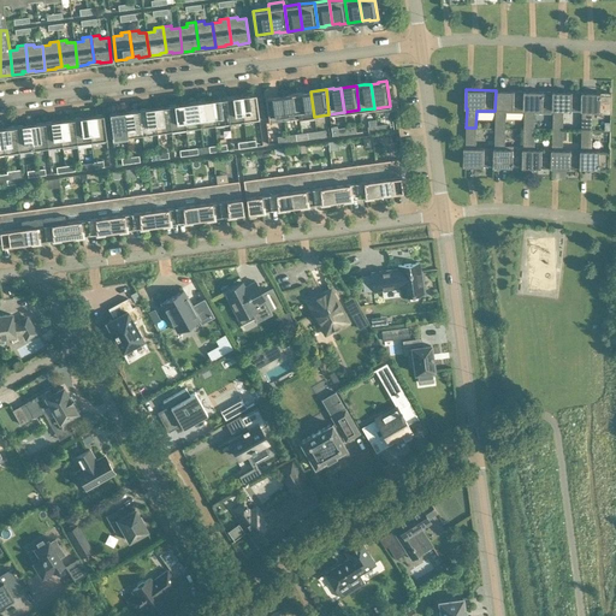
[(523,112),(525,90),(496,90),(495,111),(495,129),(504,129),(505,112),(523,112)]
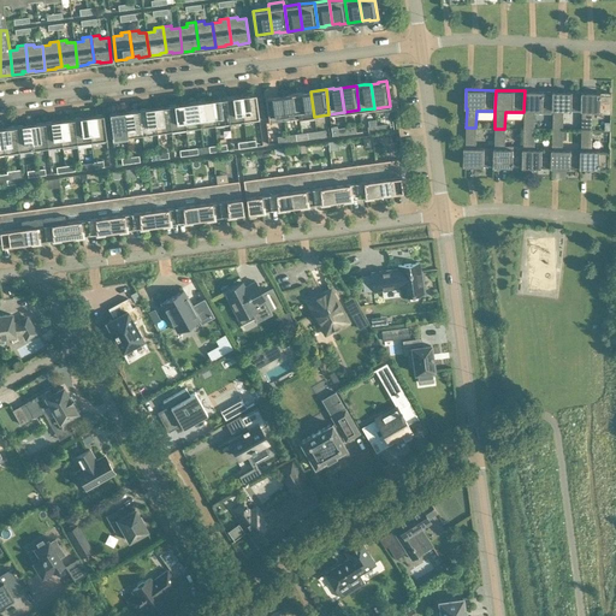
[(552,113),(554,92),(525,90),(523,112),(523,130),(533,131),(534,112),(552,113)]
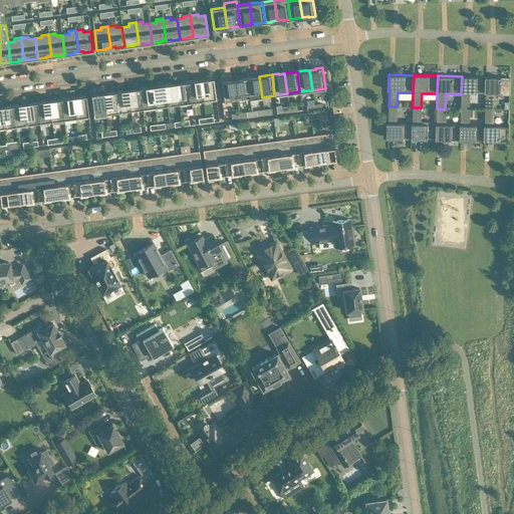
[(262,97),(259,76),(253,77),(247,77),(250,98),(262,97)]
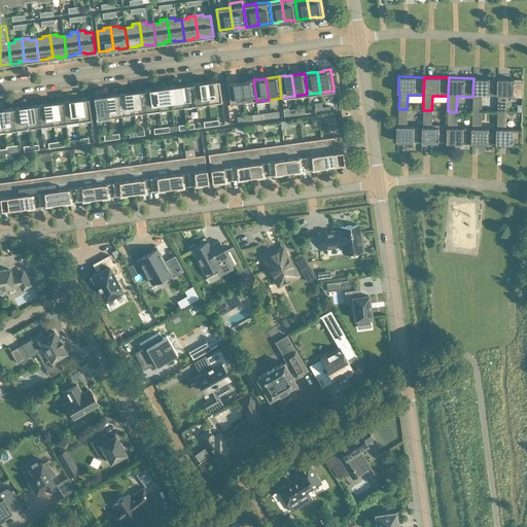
[(497,95),(498,78),(473,78),(472,97),(472,112),(481,113),(482,94),(497,95)]
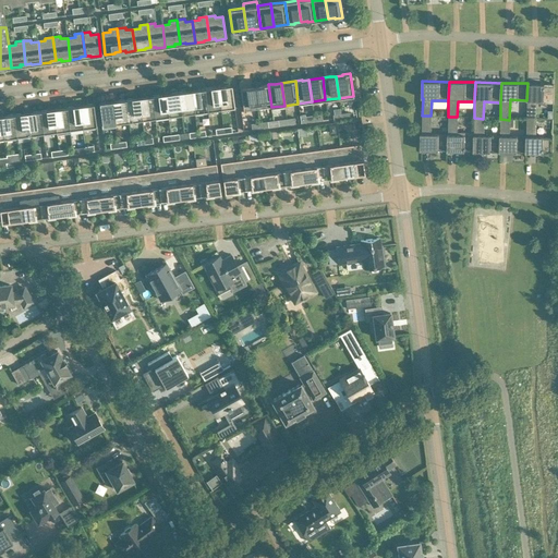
[(528,83),(526,100),(526,120),(536,121),(536,102),(554,104),(554,84),(528,83)]
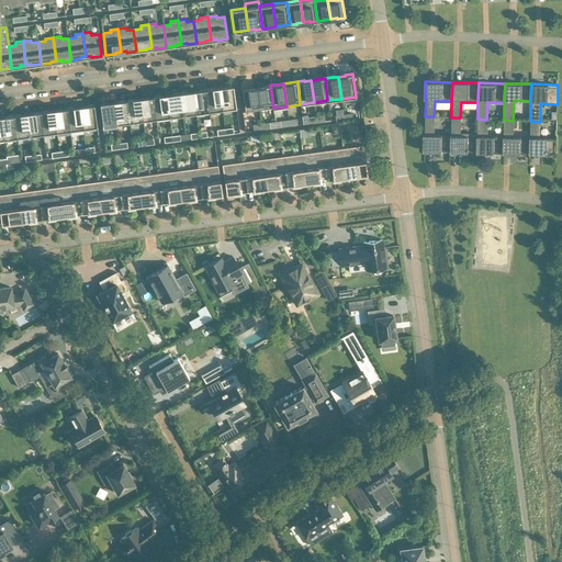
[(273,108),(270,85),(262,86),(262,87),(256,88),(259,110),(273,108)]
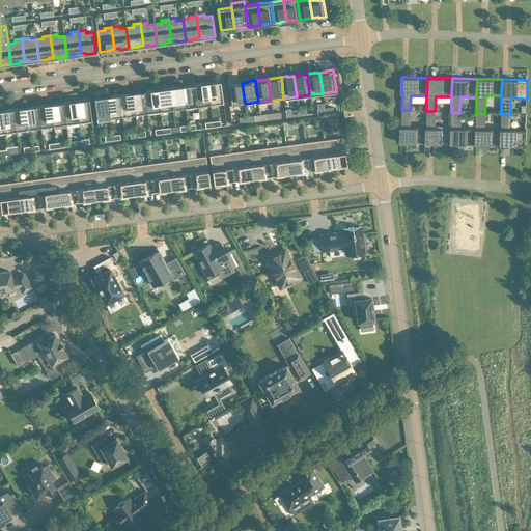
[(223,102),(220,81),(213,82),(207,83),(210,104),(223,102)]
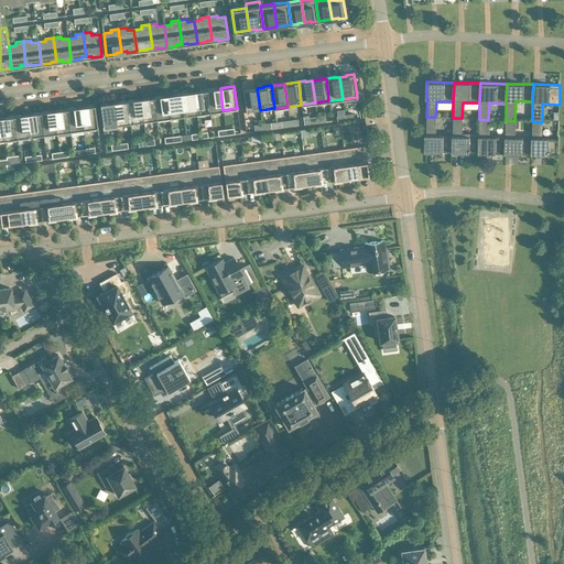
[(223,110),(220,88),(215,89),(215,88),(207,89),(209,111),(223,110)]
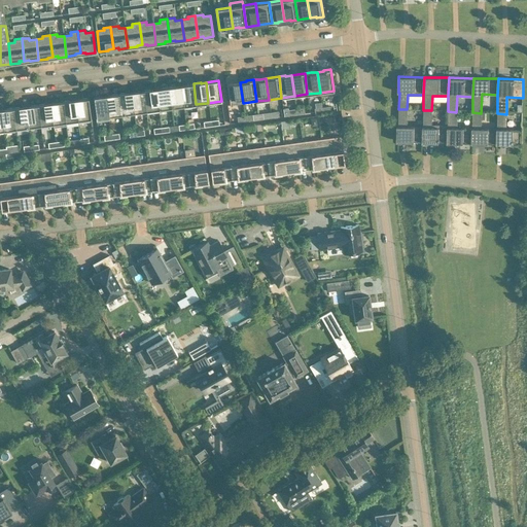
[(243,103),(240,82),(234,83),(234,82),(226,83),(230,105),(243,103)]
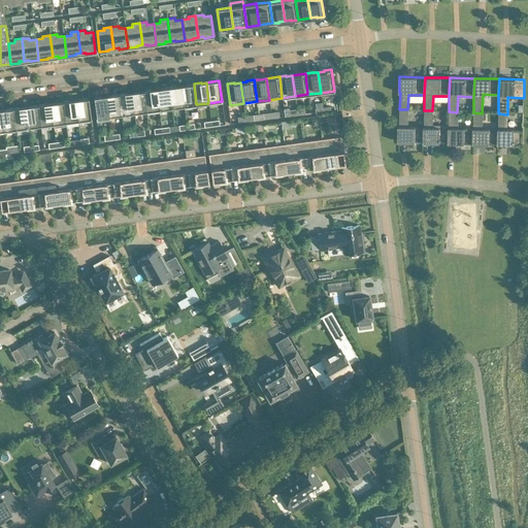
[(196,104),(194,84),(186,85),(187,86),(182,86),(184,106),(196,104)]
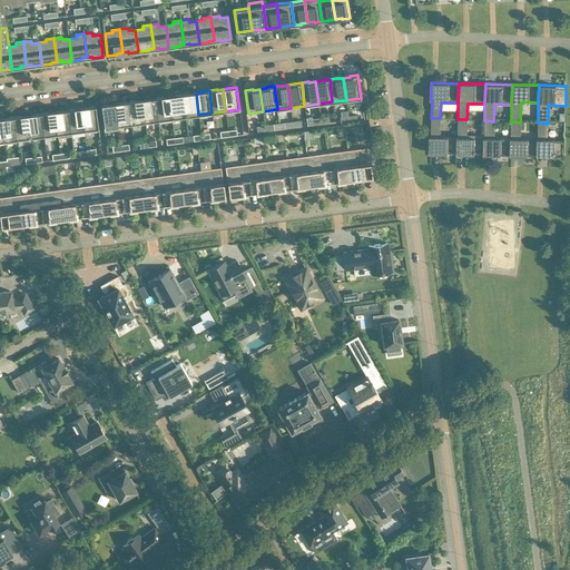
[(198,115),(196,92),(190,94),(182,95),(185,117),(198,115)]
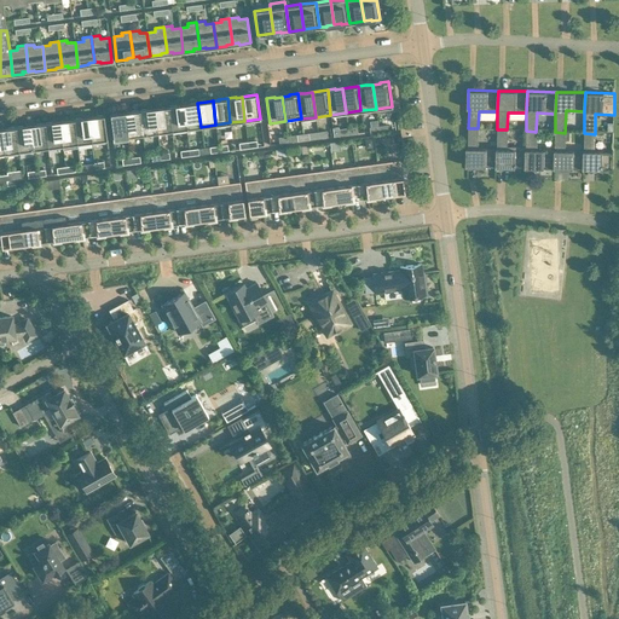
[(201,127),(197,103),(189,104),(183,105),(186,128),(201,127)]
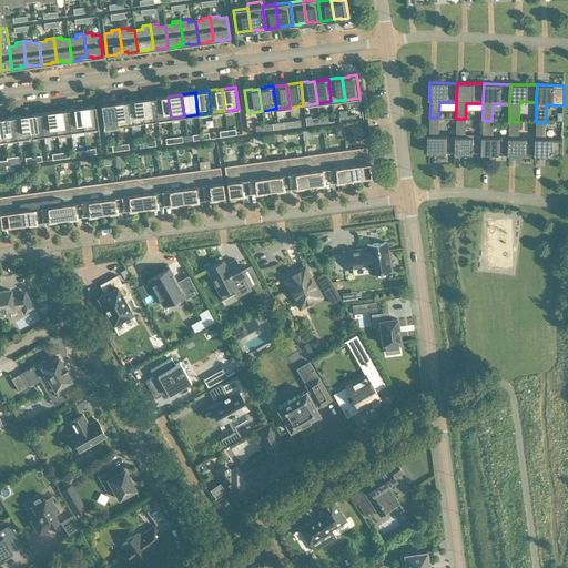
[(171,118),(168,97),(162,97),(154,98),(158,120),(171,118)]
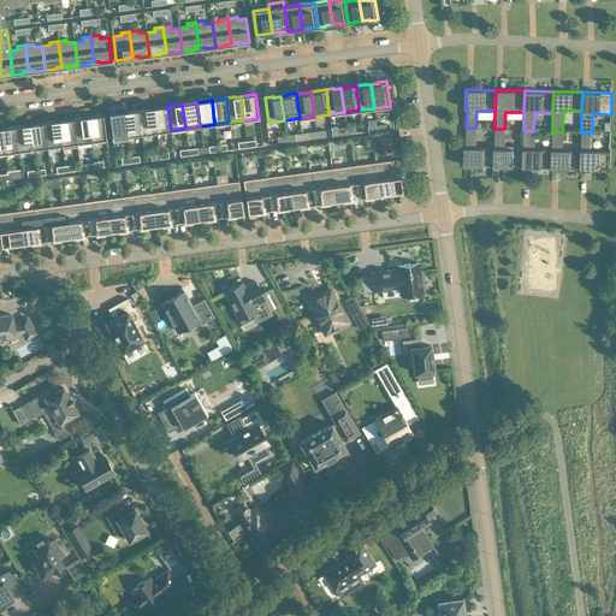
[(171,130),(167,106),(159,107),(153,108),(157,131),(171,130)]
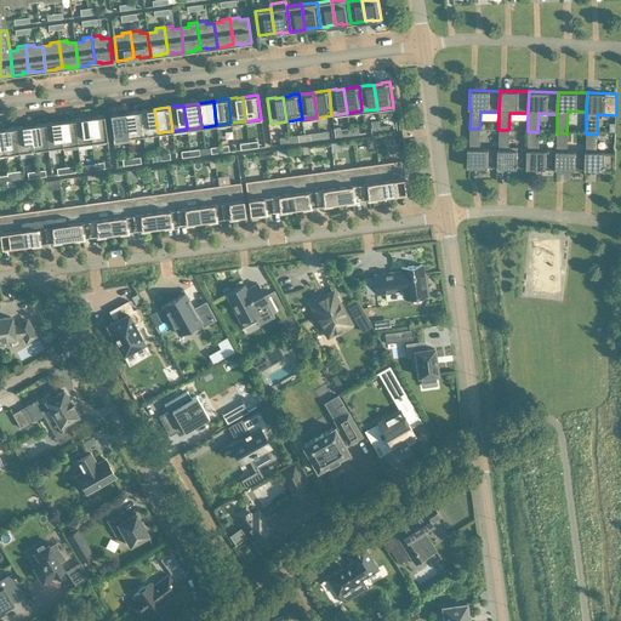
[(158,132),(154,109),(148,109),(140,110),(143,135),(158,132)]
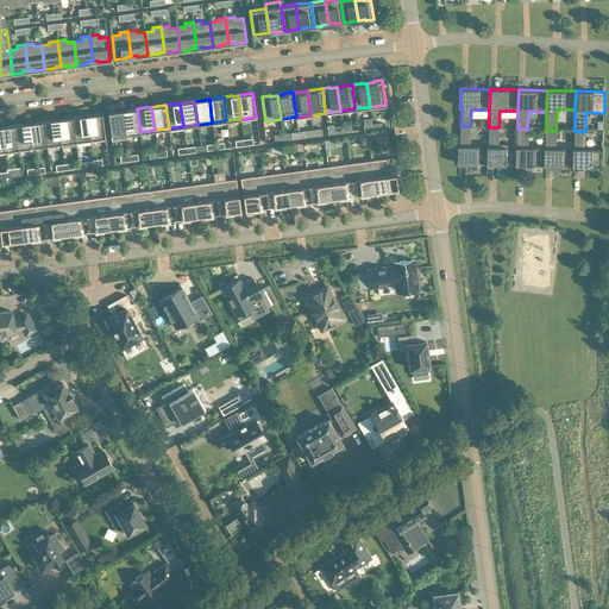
[(140,132),(137,108),(129,110),(123,111),(126,135),(140,132)]
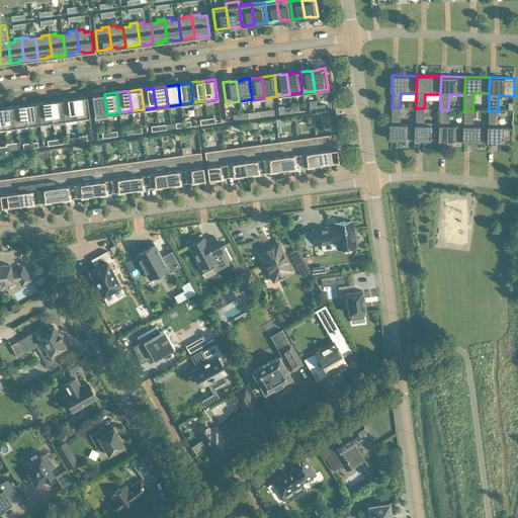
[(107,114),(104,94),(99,95),(99,94),(91,96),(95,119),(107,117),(107,114)]
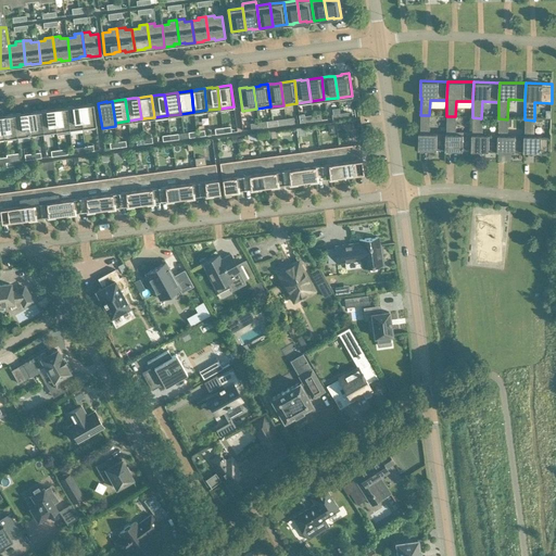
[(308,102),(308,111),(324,111),(324,101),(308,102)]
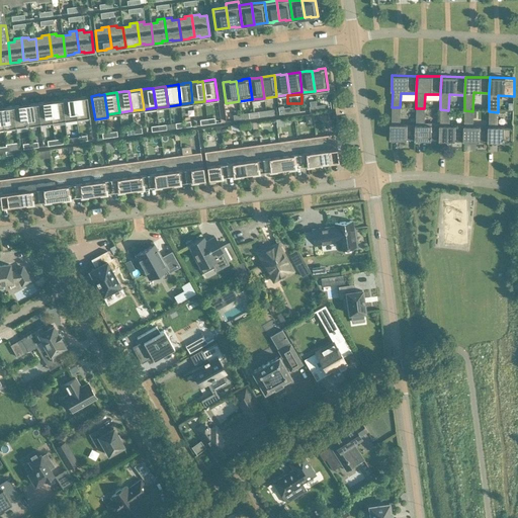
[(89,116),(87,96),(79,97),(74,98),(77,118),(89,116)]
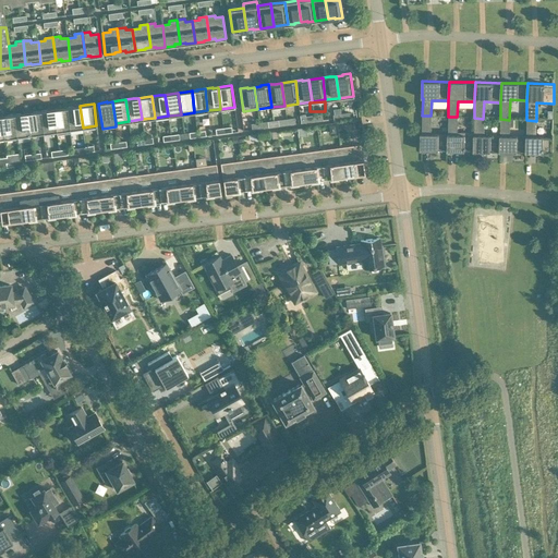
[(83,128),(80,106),(74,107),(67,107),(69,130),(83,128)]
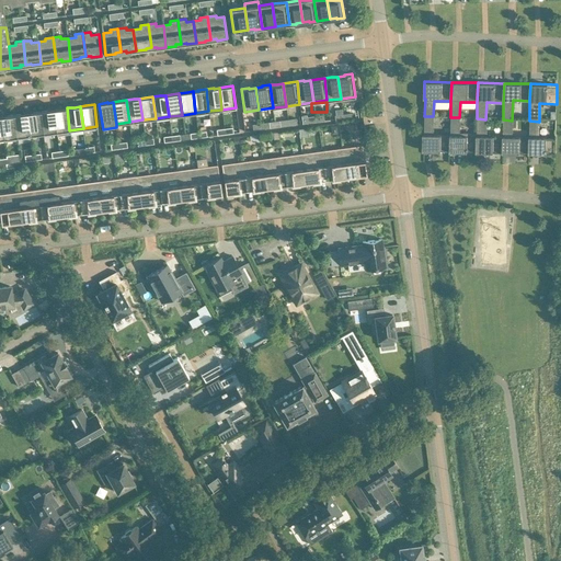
[(299,117),(298,106),(281,107),(282,118),(299,117)]
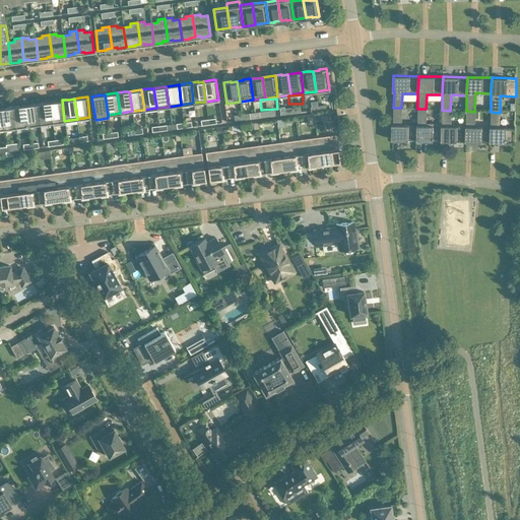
[(65,124),(64,121),(62,100),(55,101),(55,102),(50,102),(52,122),(53,126),(65,124)]
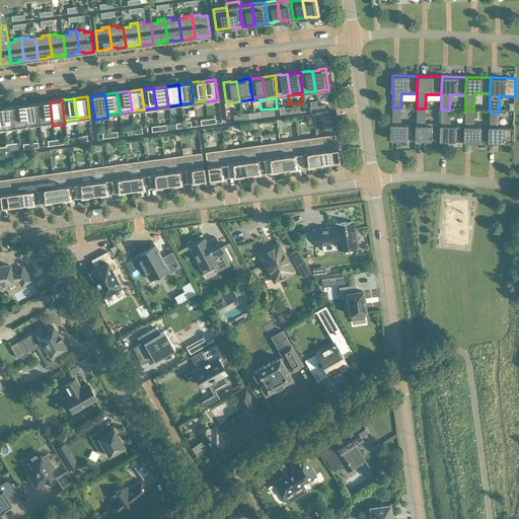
[(52,122),(50,101),(45,102),(38,103),(40,124),(52,122)]
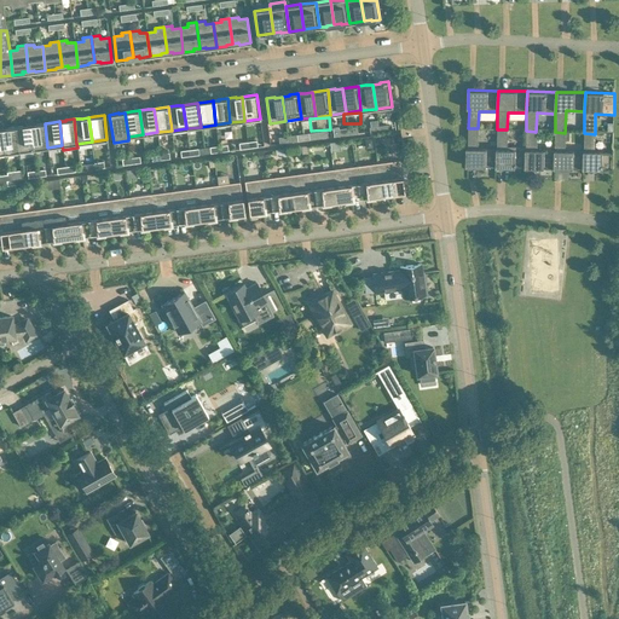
[(47,148),(45,123),(36,125),(30,126),(33,149),(47,148)]
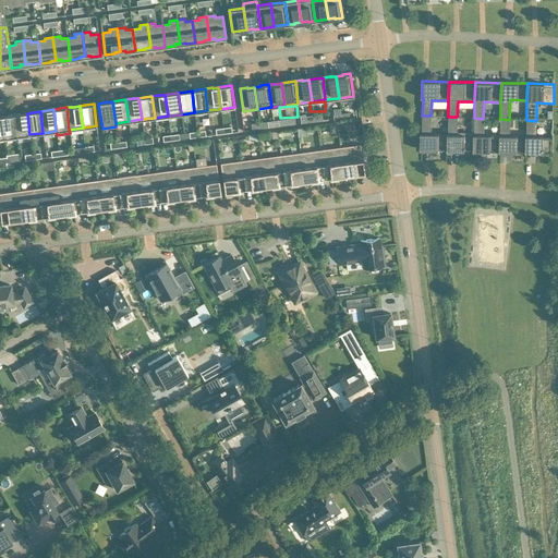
[(29,134),(27,113),(22,113),(14,114),(16,136),(29,134)]
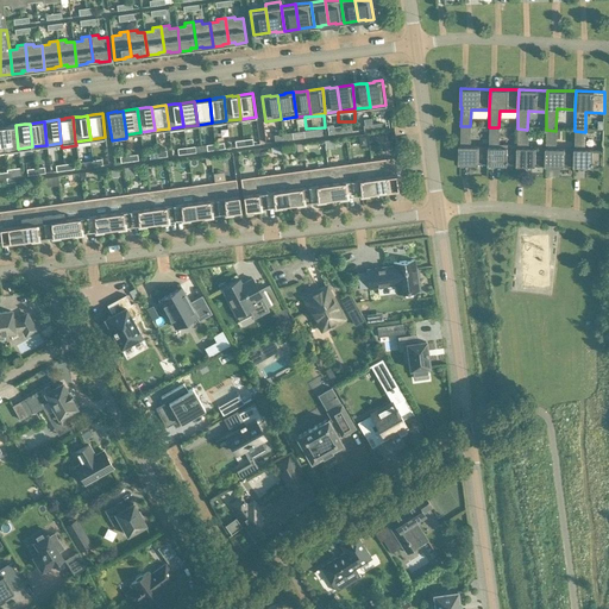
[(18,149),(16,125),(6,126),(1,127),(4,151),(18,149)]
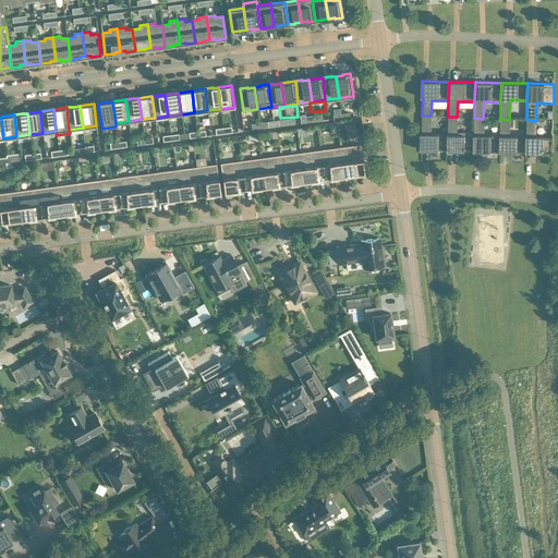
[(447,150),(448,134),(431,134),(431,116),(422,116),(422,133),(421,133),(420,150),(447,150)]
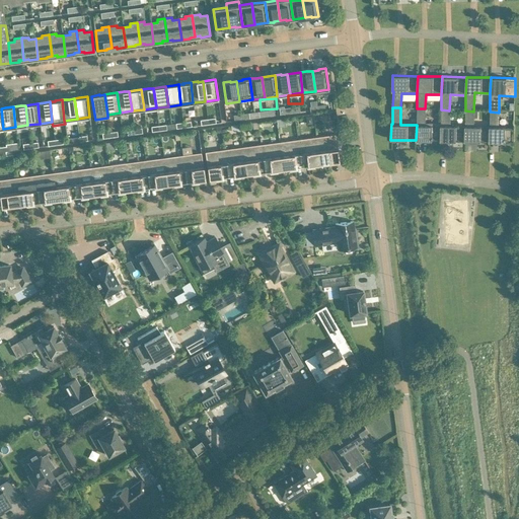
[(440,141),(441,123),(425,123),(425,108),(417,108),(417,125),(416,140),(440,141)]
